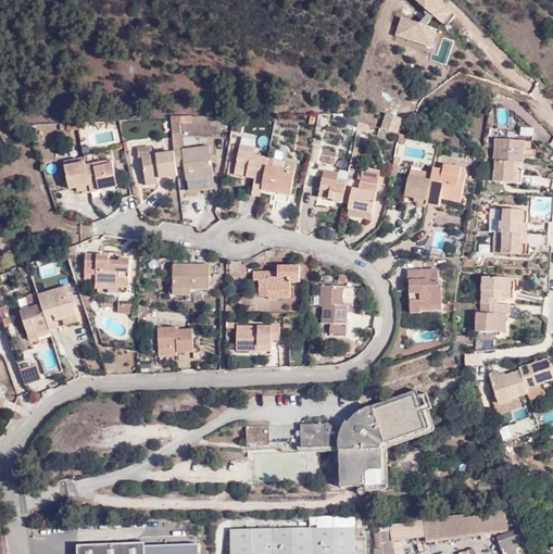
[(450,5),(442,0),(415,0),(438,19),(450,5)]
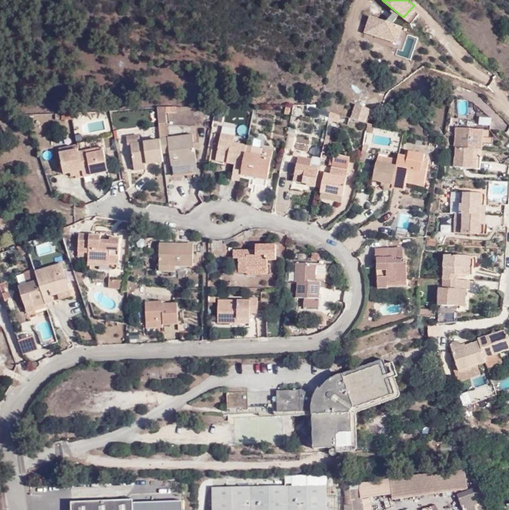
[(398,22),(367,12),(362,27),(393,39),(398,22)]
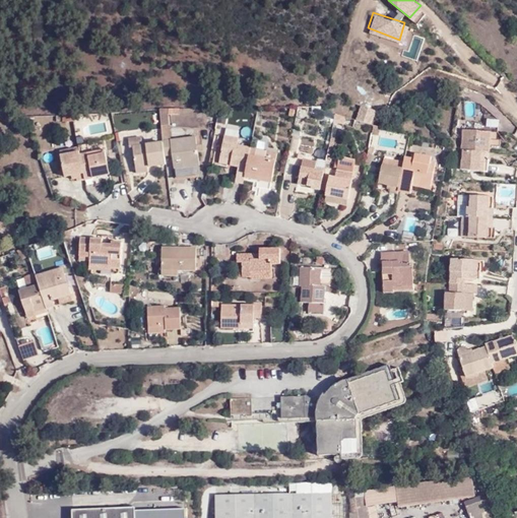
[(473,117),(471,98),(460,98),(462,118),(473,117)]
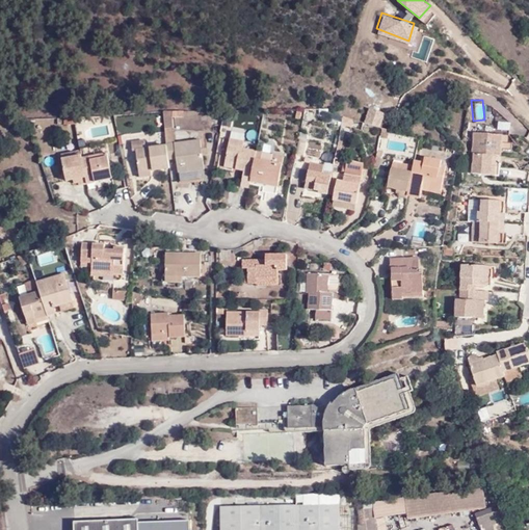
[(361,120),(377,125),(382,109),(366,104),(361,120)]
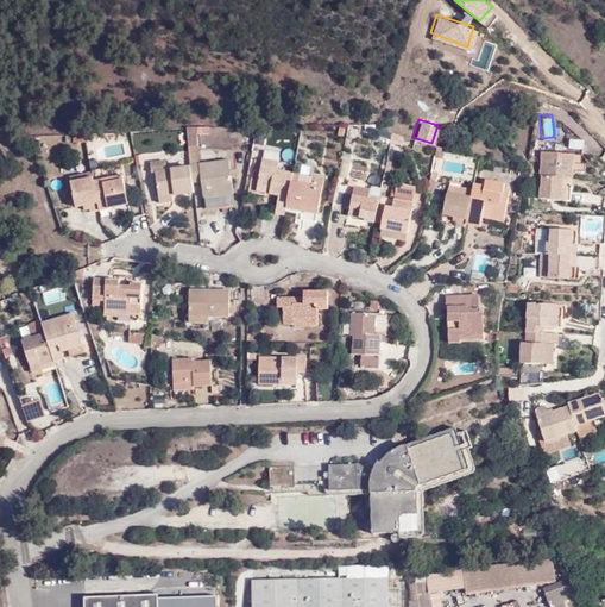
[(186,126),(189,163),(199,162),(196,145),(197,145),(196,133),(209,133),(208,126),(186,126)]
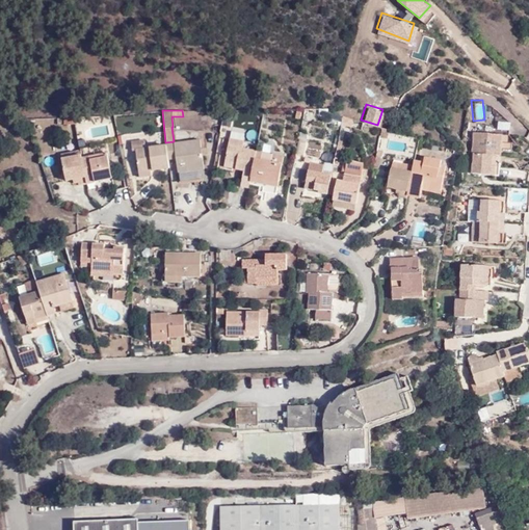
[(349,130),(351,122),(342,118),(340,128),(349,130)]
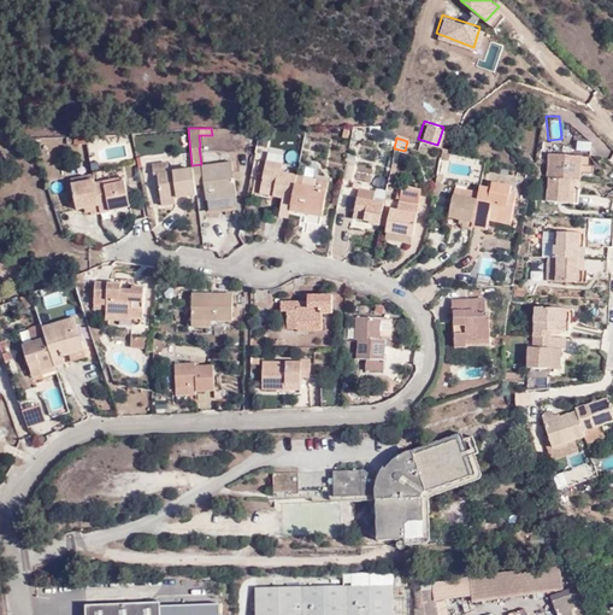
[(440,151),(437,162),(446,164),(448,153),(440,151)]
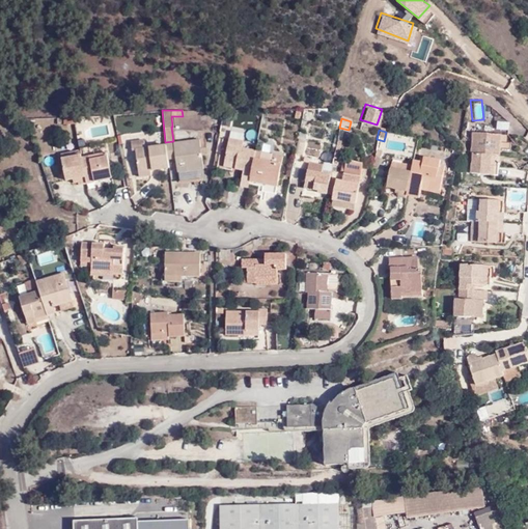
[(498,135),(471,134),(469,154),(471,154),(471,174),(496,176),(498,135)]
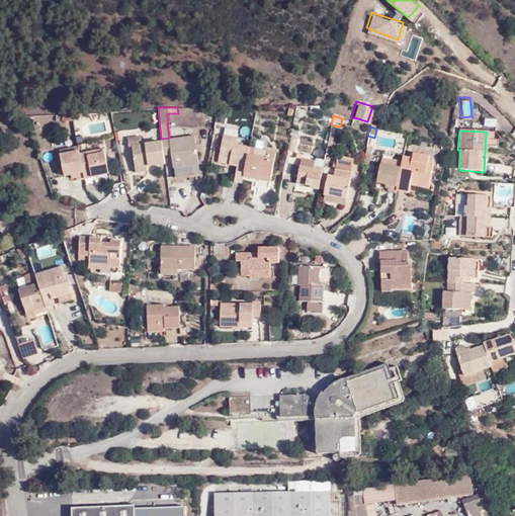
[(161,139),(161,141),(163,154),(172,154),(173,166),(174,166),(196,163),(197,163),(194,135),(169,138),(161,139)]
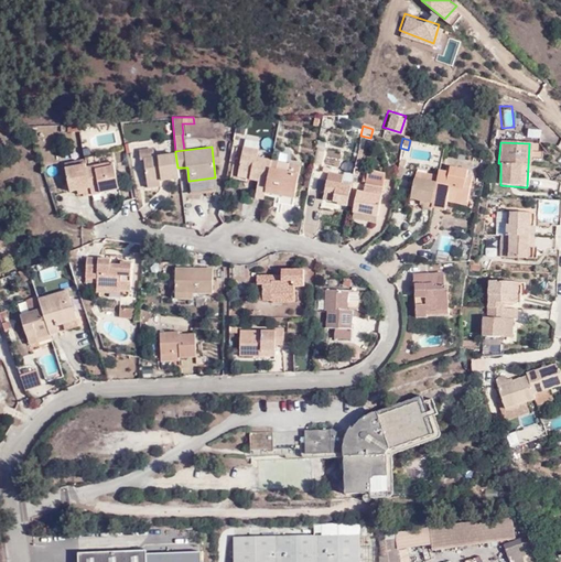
[(325,149),(316,147),(312,164),(322,165),(325,149)]
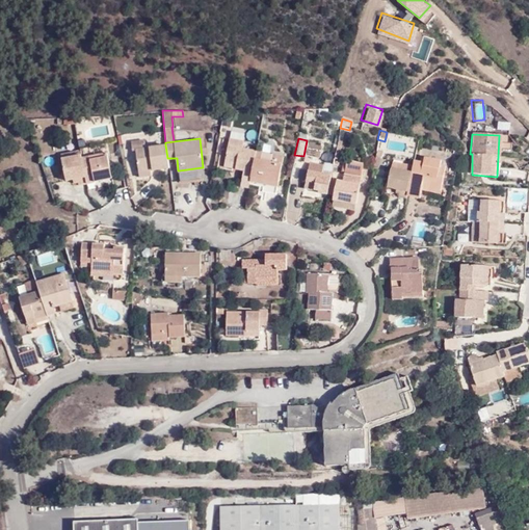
[(150,169),(168,167),(167,158),(165,144),(142,147),(143,139),(131,139),(131,149),(135,149),(137,170),(150,169)]
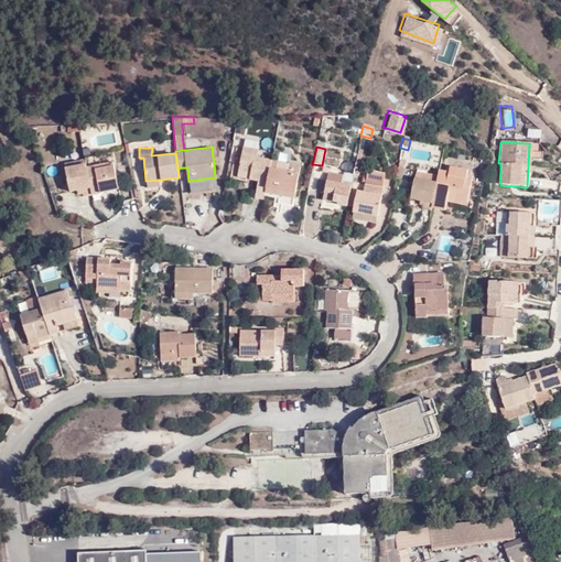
[(266,188),(269,170),(271,161),(256,159),(258,151),(243,148),(238,173),(249,175),(248,180),(258,182),(255,197),(263,200),(265,193),(266,188)]
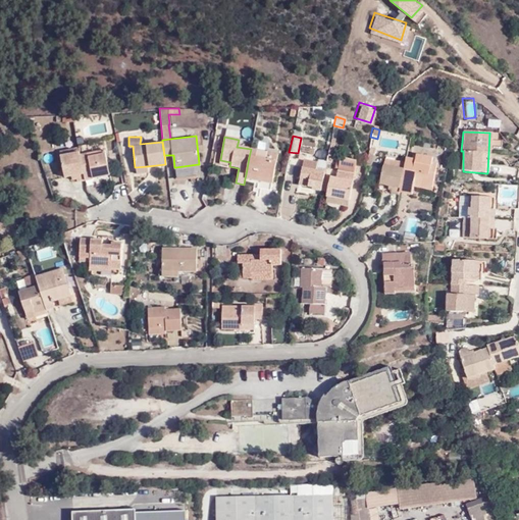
[(103,148),(80,153),(85,178),(108,173),(103,148)]
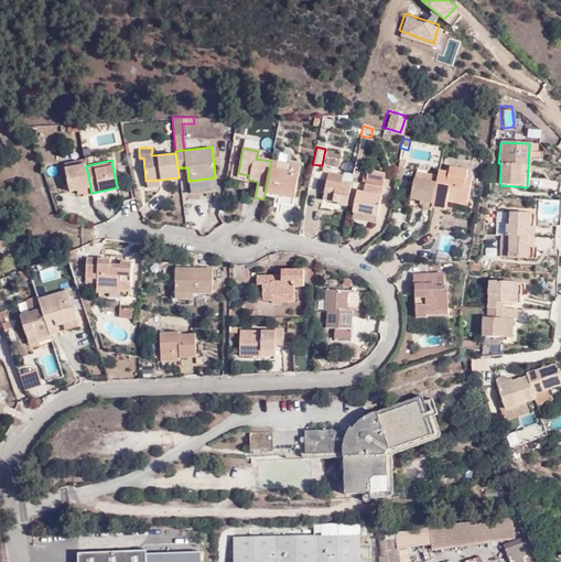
[(271,161),(269,170),(300,176),(301,168),(271,161)]
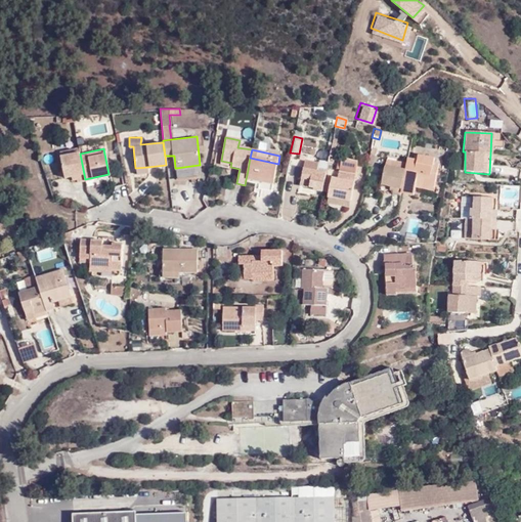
[(80,154),(80,150),(59,154),(63,176),(71,175),(72,177),(75,177),(76,181),(85,179),(80,154)]
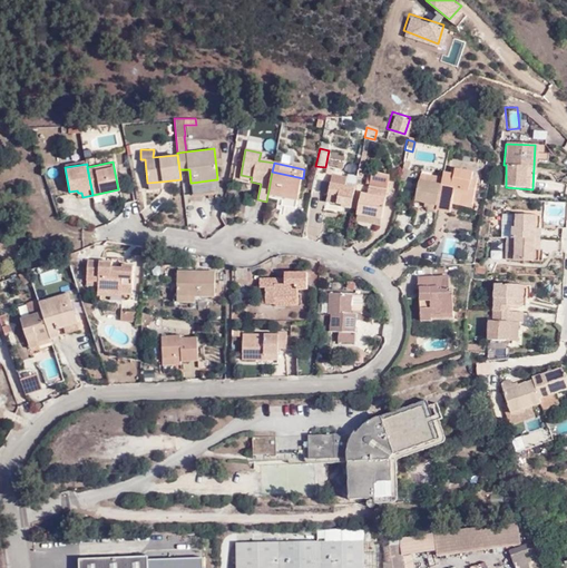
[(303,178),(272,172),(269,191),(283,193),(282,197),(280,206),(296,209),(303,178)]
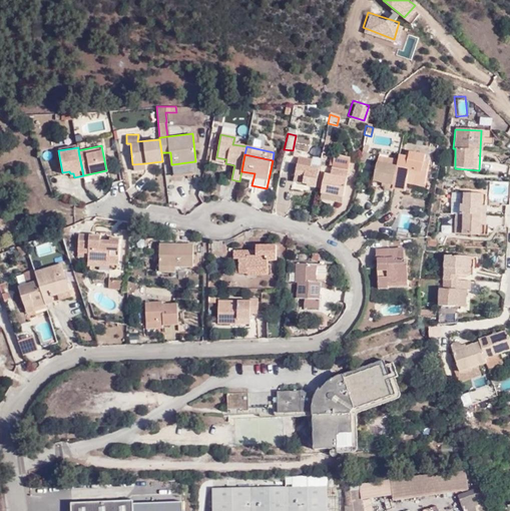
[(333,155),(331,168),(347,171),(349,158),(333,155)]
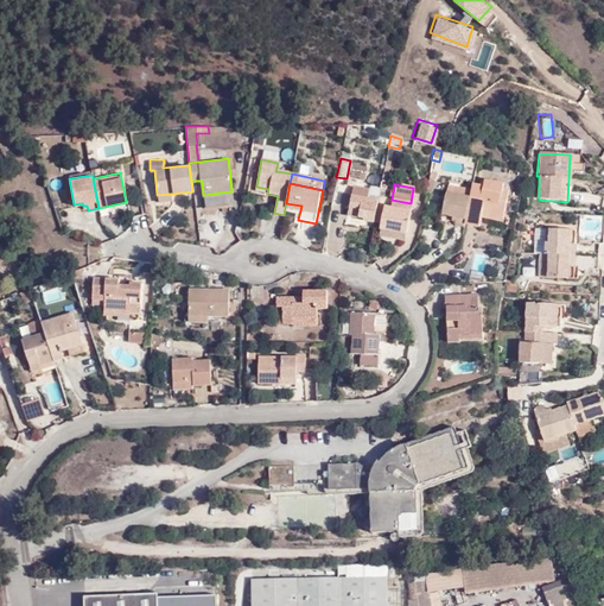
[(482,184),(482,187),(481,193),(470,190),(469,199),(463,226),(478,228),(481,221),(482,215),(502,221),(508,193),(502,191),(502,188),(482,184)]
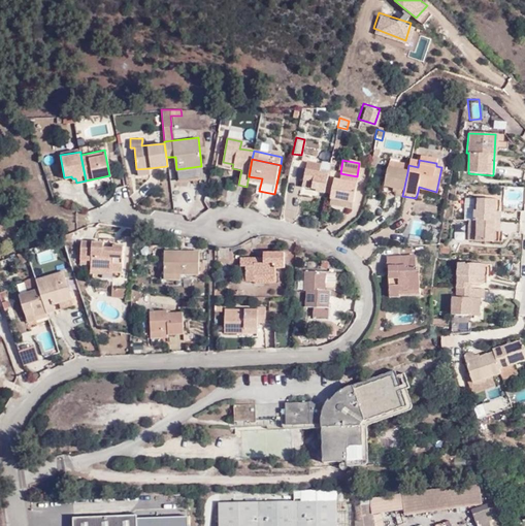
[(327,178),(327,175),(319,173),(321,164),(307,161),(305,170),(303,179),(302,187),(315,190),(315,192),(323,194),(327,178)]
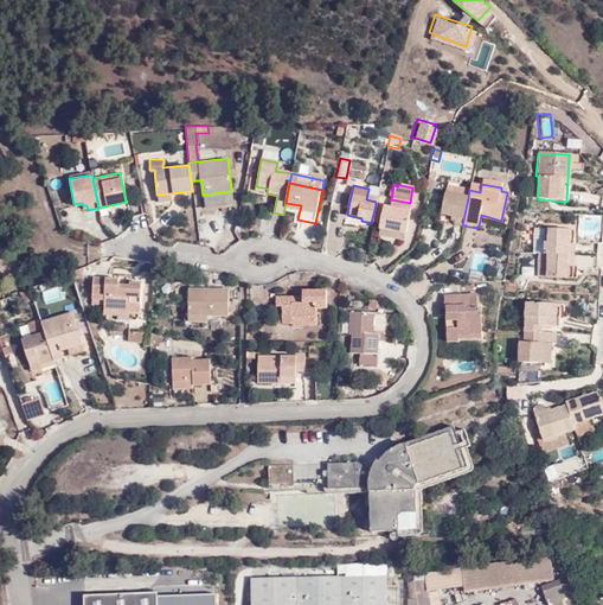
[(448,186),(446,193),(468,198),(469,190),(470,190),(448,186)]
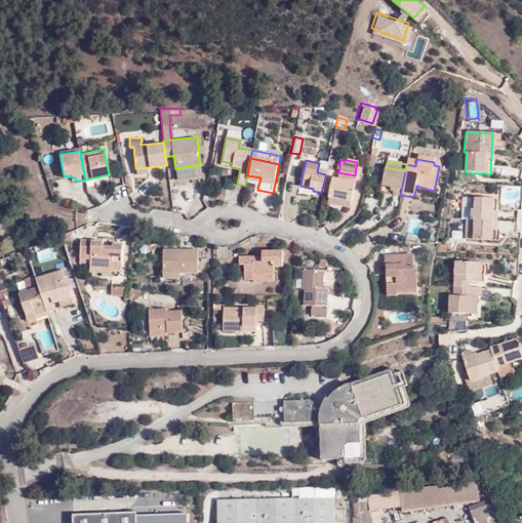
[(199,165),(176,168),(178,179),(201,176),(199,165)]
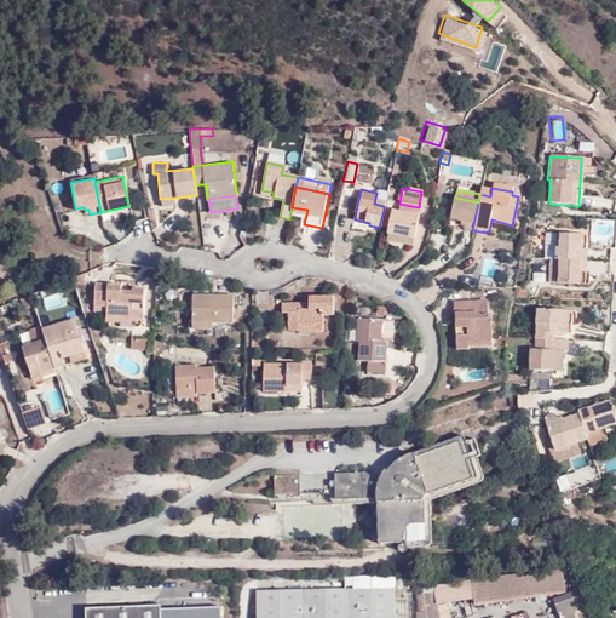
[(346,209),(356,211),(358,200),(349,198),(346,209)]
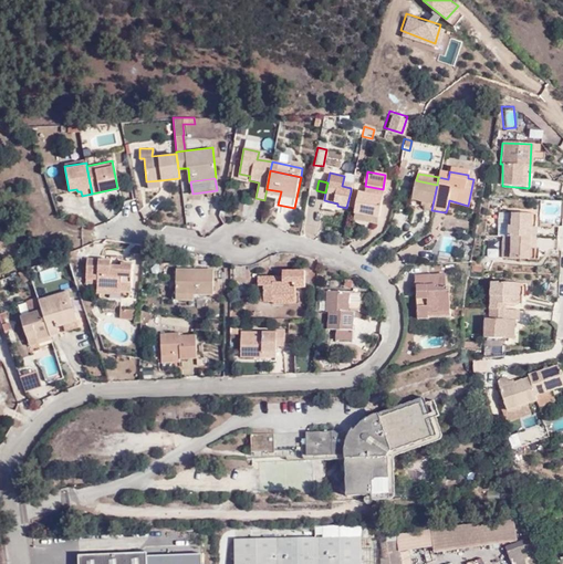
[(424,210),(431,212),(431,211),(431,210),(437,185),(416,180),(413,200),(426,204),(424,210)]
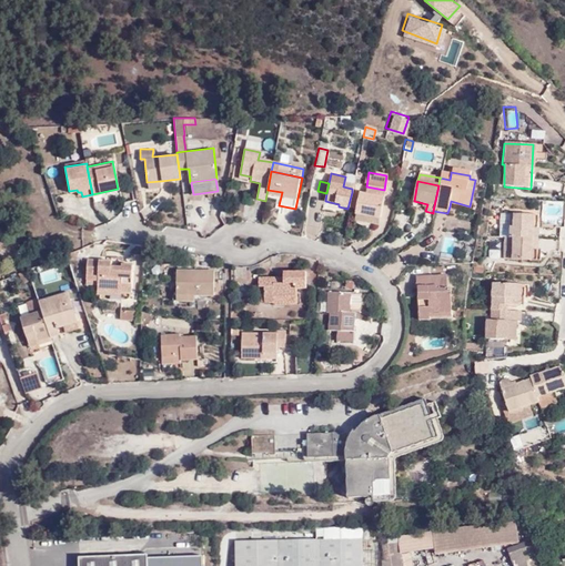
[(355,213),(380,219),(385,190),(384,190),(366,187),(365,187),(364,194),(360,193),(356,210),(355,213)]
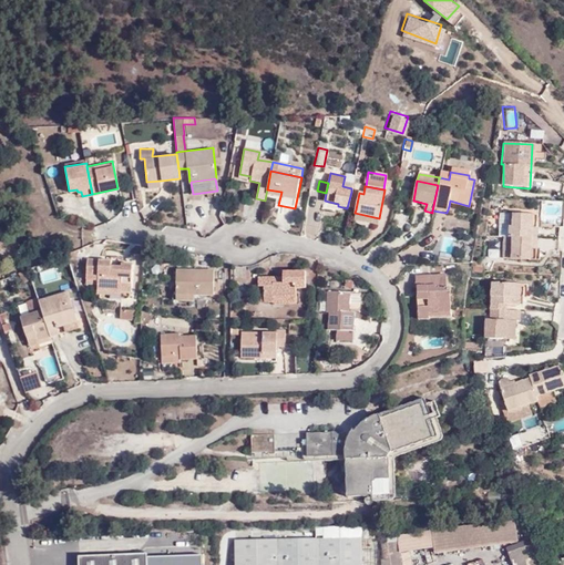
[(347,208),(356,209),(359,193),(351,192),(347,208)]
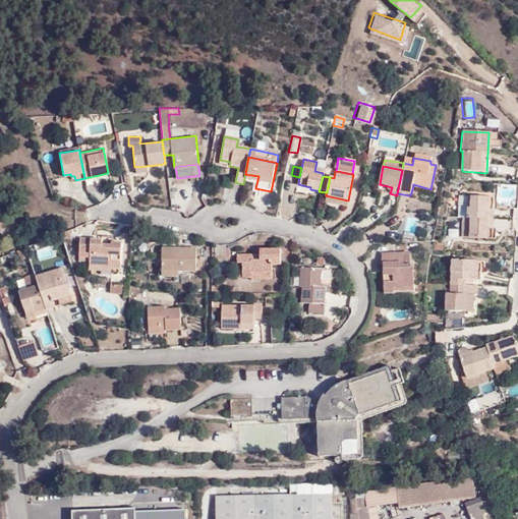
[(429,193),(430,189),(413,184),(412,189),(429,193)]
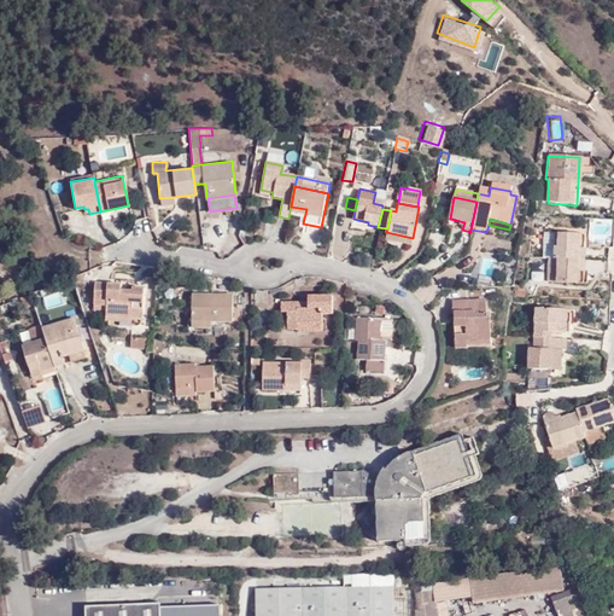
[(410,245),(413,238),(386,232),(385,240),(410,245)]
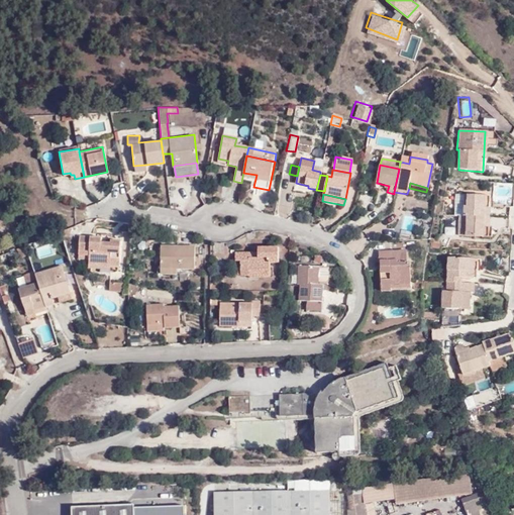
[(485,235),(487,196),(467,196),(467,217),(460,217),(460,235),(485,236),(485,235)]
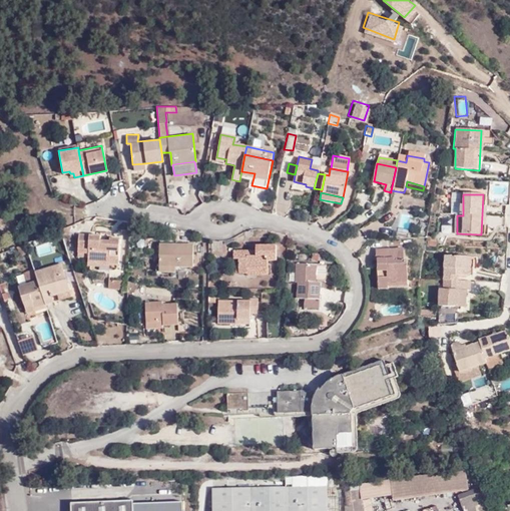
[(397,212),(396,229),(406,229),(406,212),(397,212)]
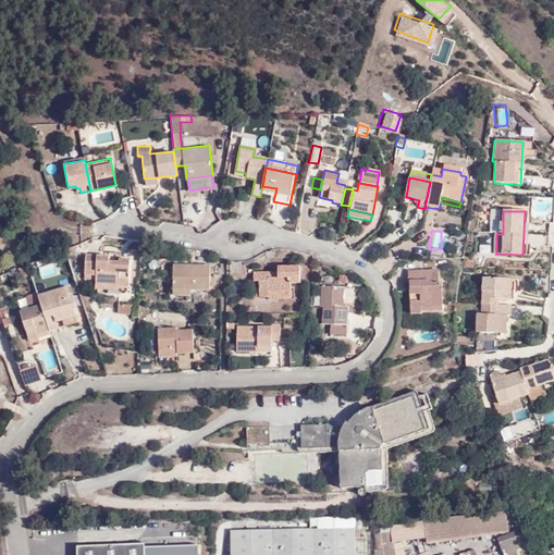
[(119,275),(126,275),(127,256),(118,256),(118,261),(107,261),(107,251),(84,250),(84,271),(94,270),(94,274),(95,283),(119,284),(119,275)]
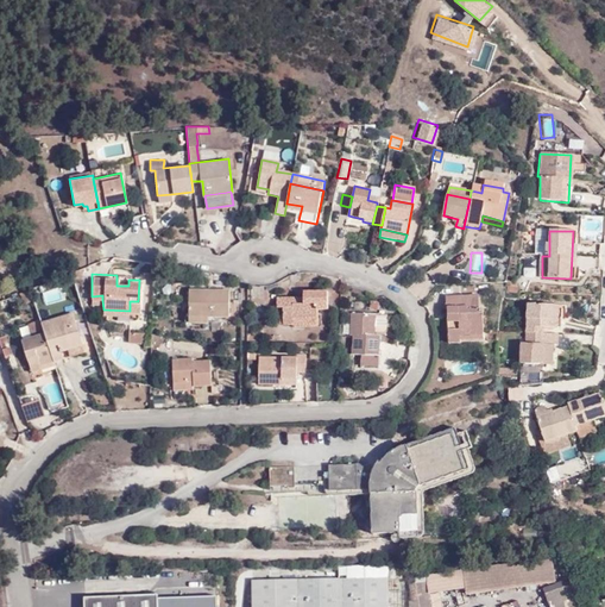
[(27,286),(18,291),(21,301),(31,298),(27,286)]
